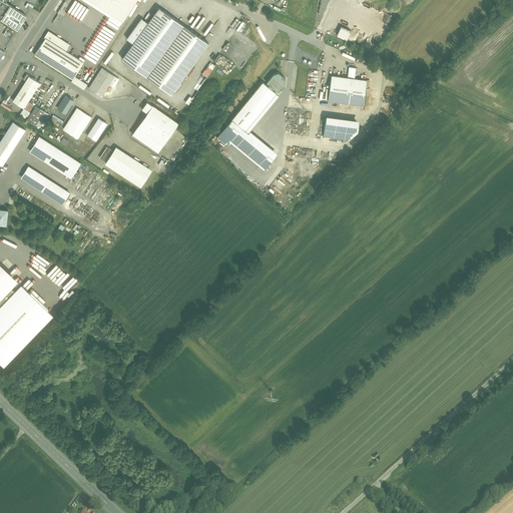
[(10,5),(1,0),(0,0),(0,17),(1,18),(10,5)]
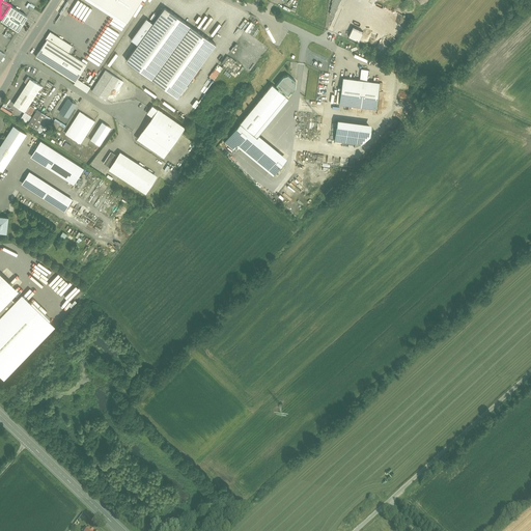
[(94,0),(128,21),(141,0),(94,0)]
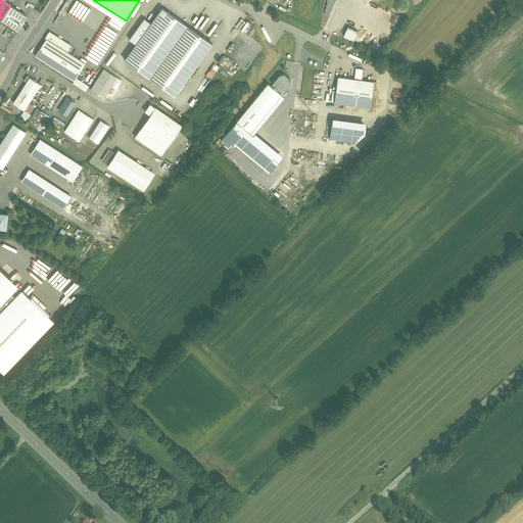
[(335,0),(328,0),(328,1),(329,2),(327,6),(328,6),(326,10),(327,10),(326,13),(329,15),(335,0)]
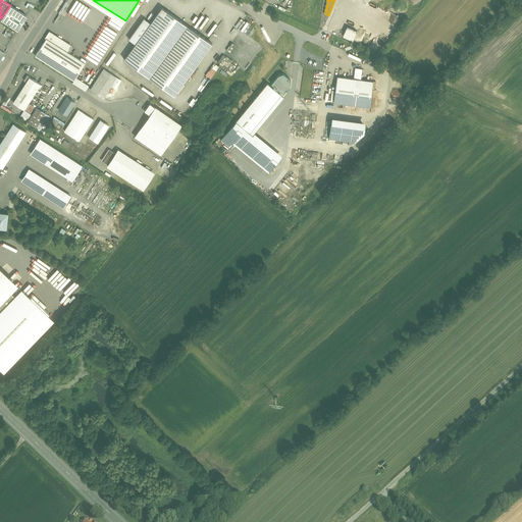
[(27,16),(10,5),(1,18),(1,19),(9,23),(8,24),(9,25),(10,24),(18,30),(27,16)]
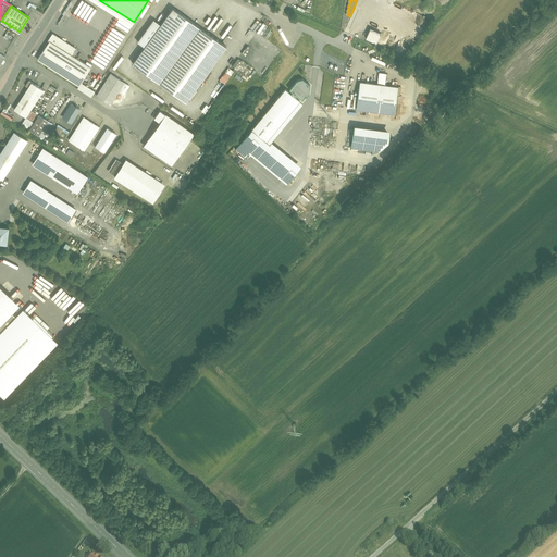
[(145,47),(133,63),(186,102),(226,47),(173,8),(161,24),(145,47)]
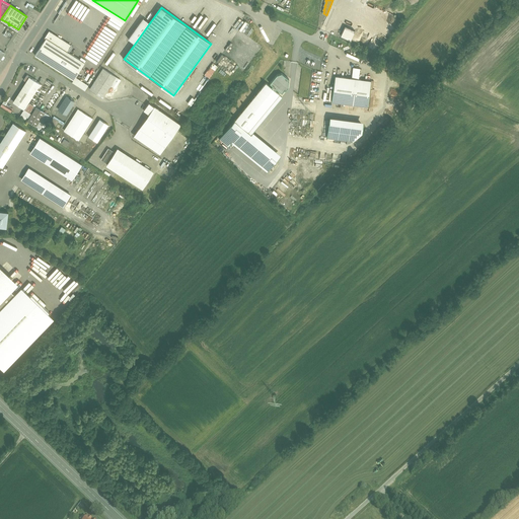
[(143,18),(129,39),(135,44),(150,22),(143,18)]
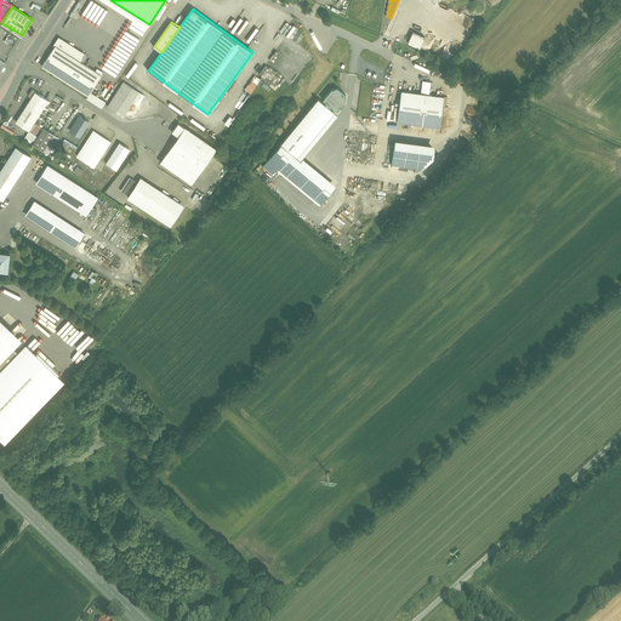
[(426,38),(414,32),(408,43),(420,49),(426,38)]
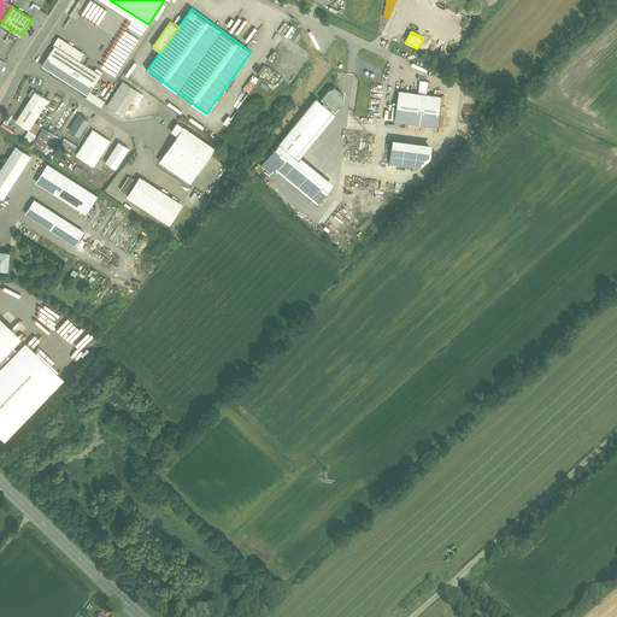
[(84,54),(59,37),(54,45),(54,46),(56,45),(80,62),(84,54)]
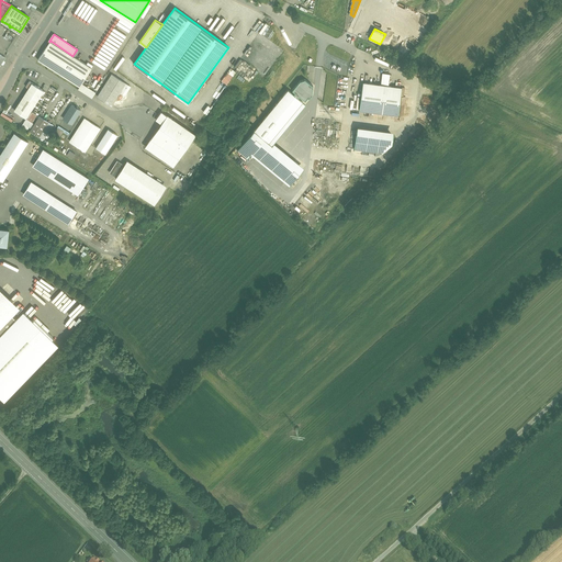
[(72,56),(51,41),(49,42),(38,59),(80,87),(92,68),(72,56)]
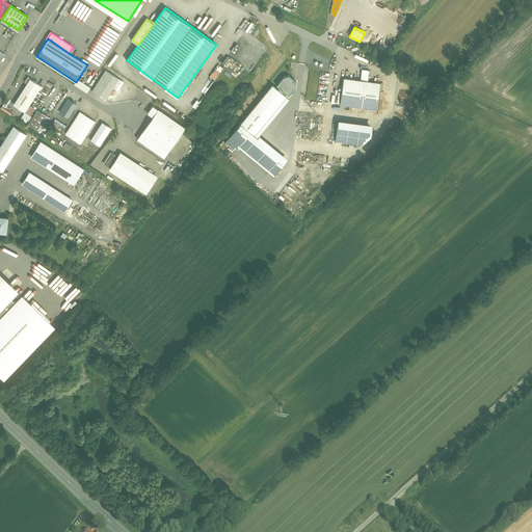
[(209,77),(214,81),(223,69),(218,64),(209,77)]
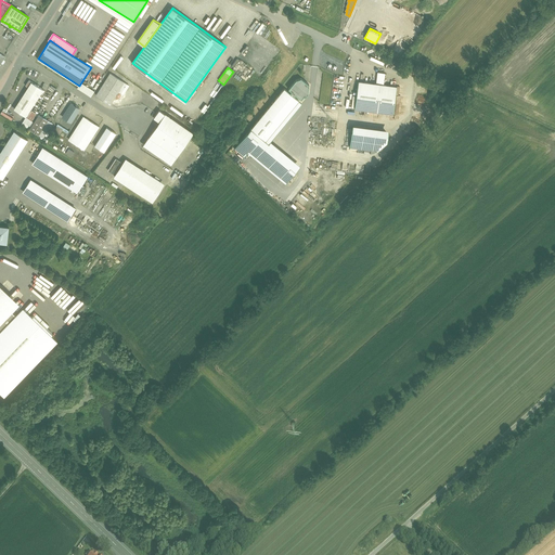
[(111,74),(97,95),(111,104),(115,97),(118,91),(124,82),(111,74)]
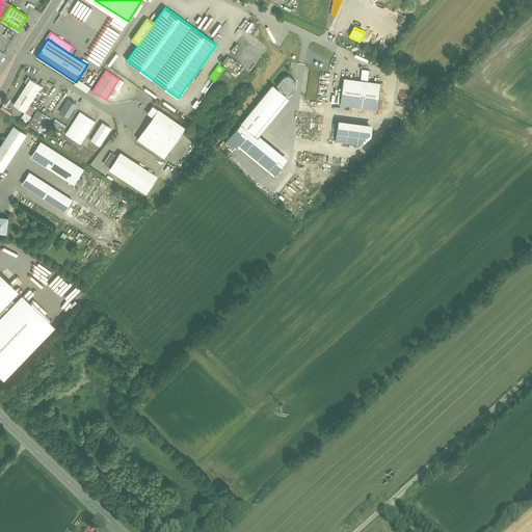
[(278,88),(277,90),(282,94),(283,91),(288,97),(291,94),(292,95),(295,90),(296,81),(289,75),(283,77),(275,86),(278,88)]
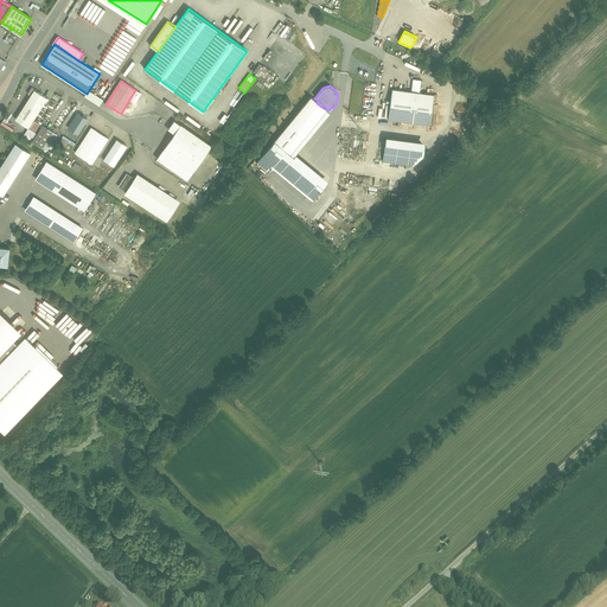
[(434,95),(393,89),(389,119),(430,125),(434,95)]
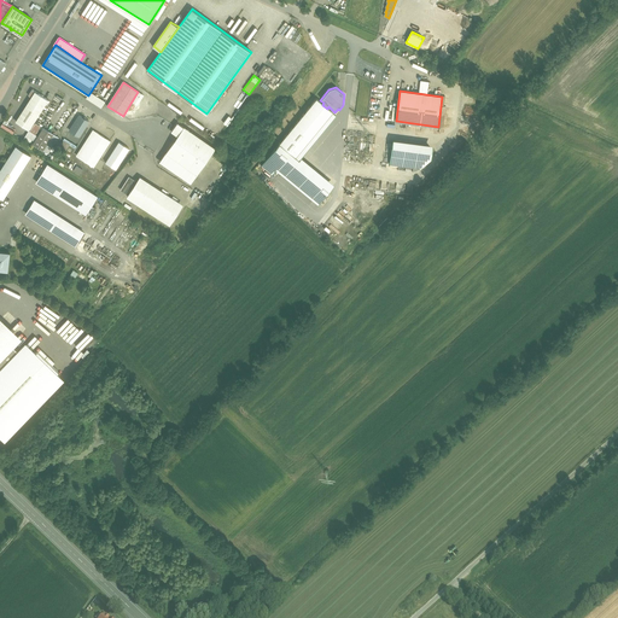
[(31,103),(18,123),(29,130),(48,100),(39,93),(33,103),(31,103)]
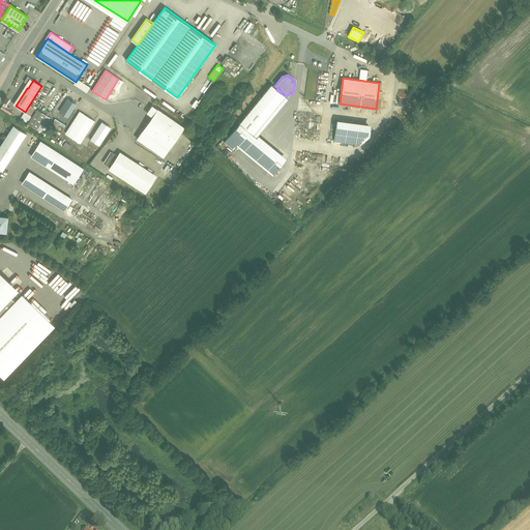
[(274,88),(271,86),(225,142),(234,150),(237,146),(274,178),(289,162),(259,137),(289,99),(288,98),(281,93),(276,90),(274,88)]
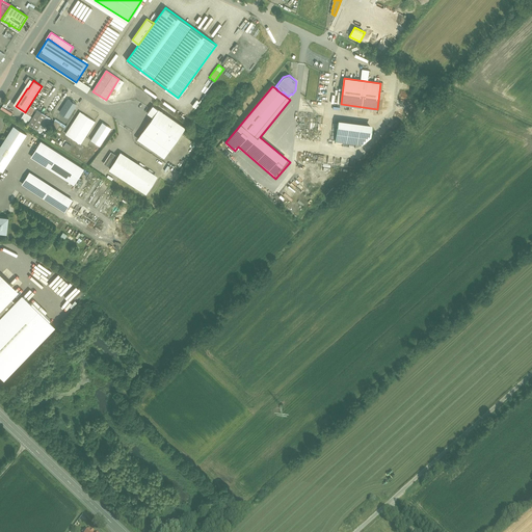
[(69,99),(60,112),(69,117),(77,104),(74,103),(75,102),(72,100),(72,101),(69,99)]
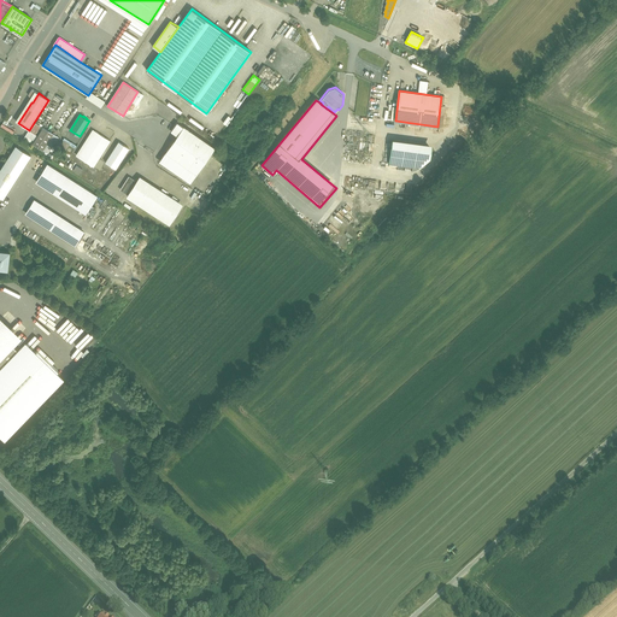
[(184,127),(177,122),(171,131),(178,136),(184,127)]
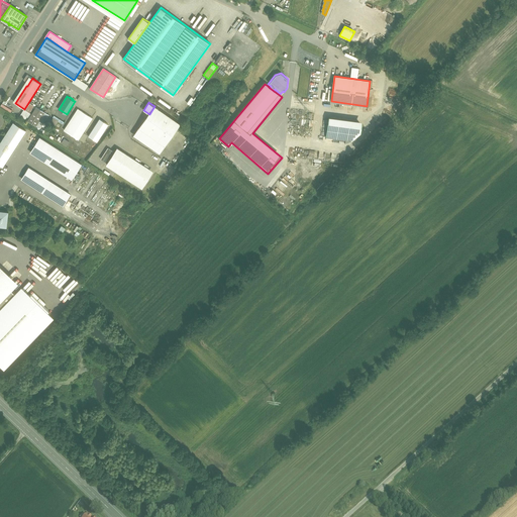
[(179,124),(154,106),(149,114),(139,127),(165,144),(180,124),(180,123),(179,124)]
